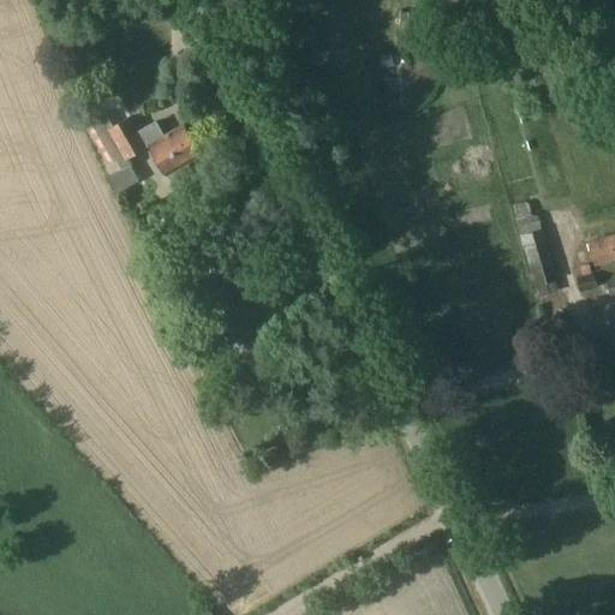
[(481,13),(464,11),(463,23),(479,25),(481,13)]
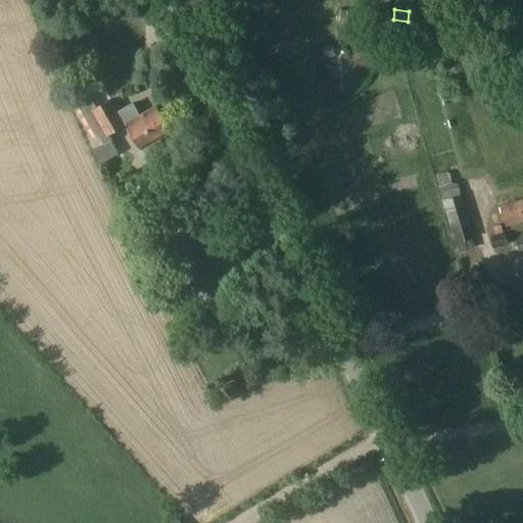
[(88,94),(75,102),(96,138),(98,137),(103,145),(110,141),(108,137),(106,134),(125,124),(117,111),(109,98),(95,107),(88,94)]
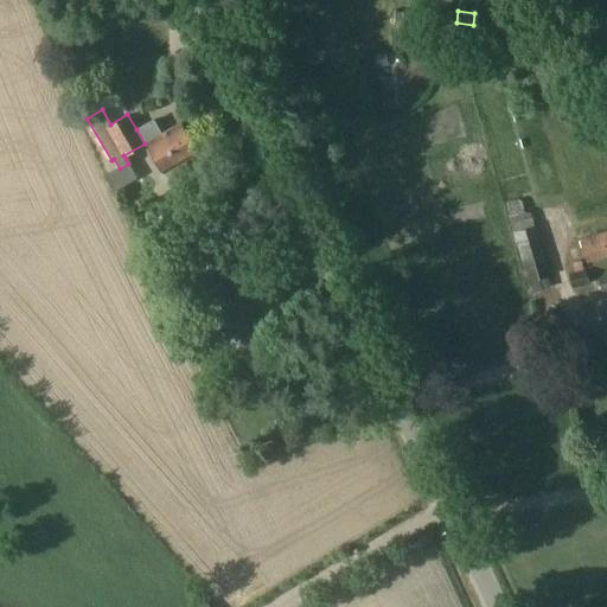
[(153,120),(136,129),(145,144),(146,145),(147,144),(172,186),(191,176),(184,163),(198,154),(180,123),(161,134),(153,120)]
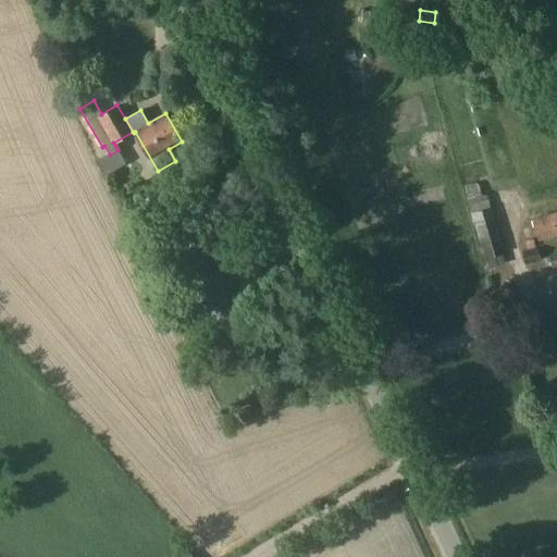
[(481,193),(479,183),(465,186),(467,196),(481,193)]
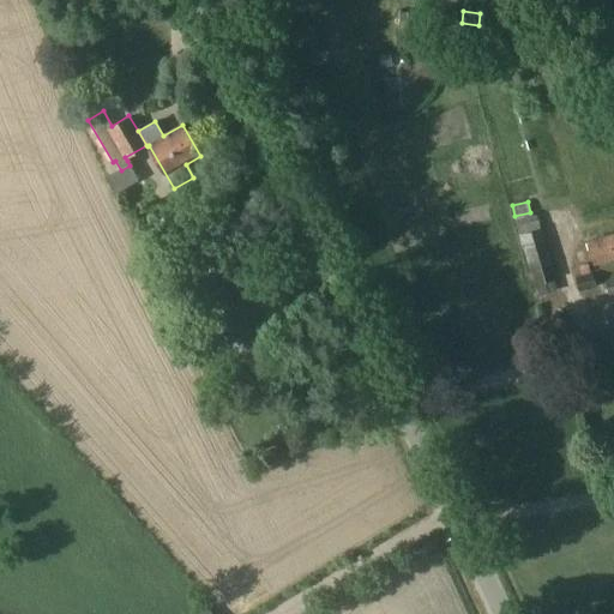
[(541,229),(540,230),(518,236),(534,286),(535,286),(554,280),(555,280),(541,229)]
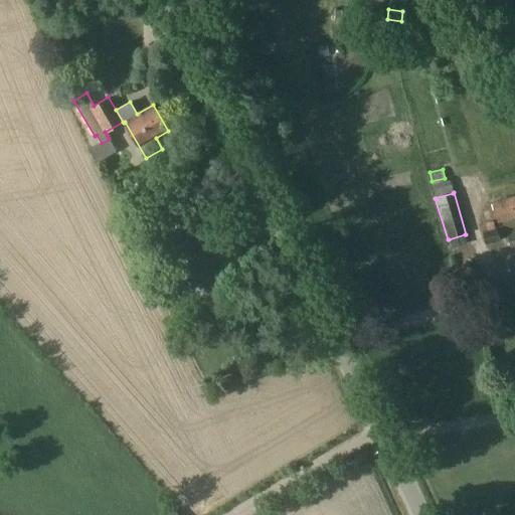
[(514,215),(514,195),(493,202),(498,220),(514,215)]
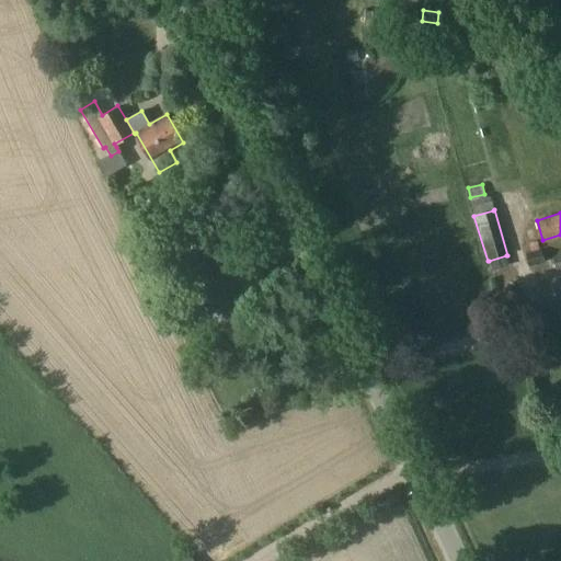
[(529,266),(546,261),(541,249),(525,254),(529,266)]
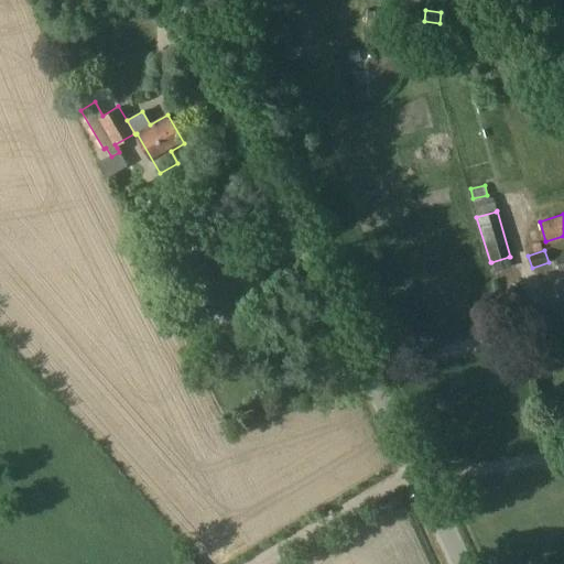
[(563,268),(563,255),(554,258),(557,270),(563,268)]
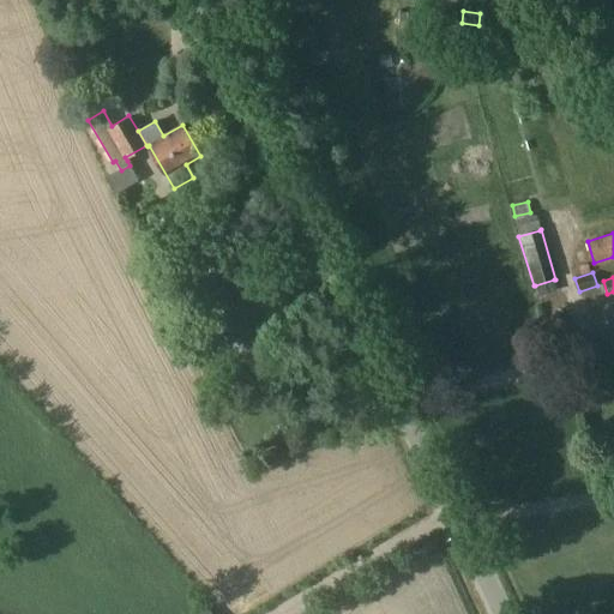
[(554,280),(535,286),(537,296),(557,290),(554,280)]
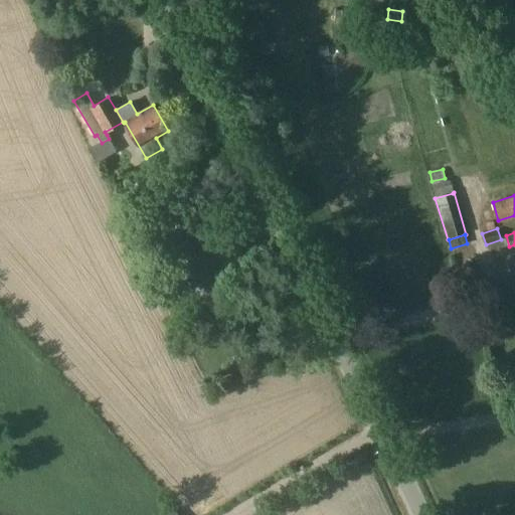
[(514,252),(496,259),(502,280),(514,276),(514,252)]
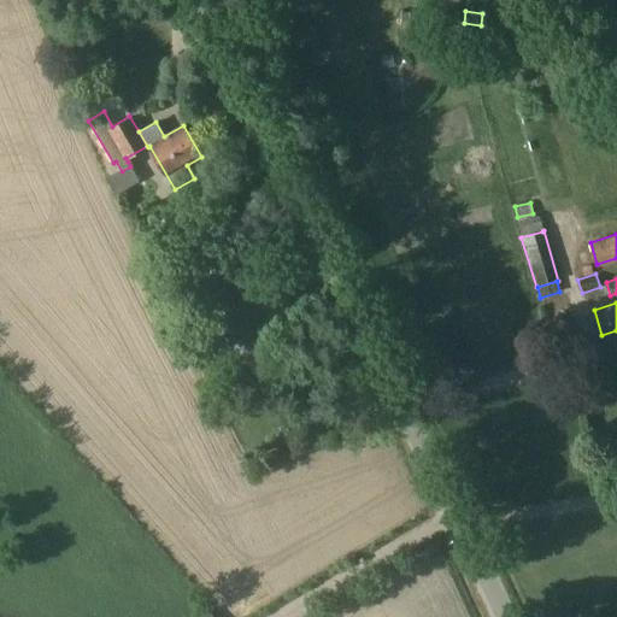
[(570,312),(557,316),(554,317),(563,341),(577,335),(570,312)]
